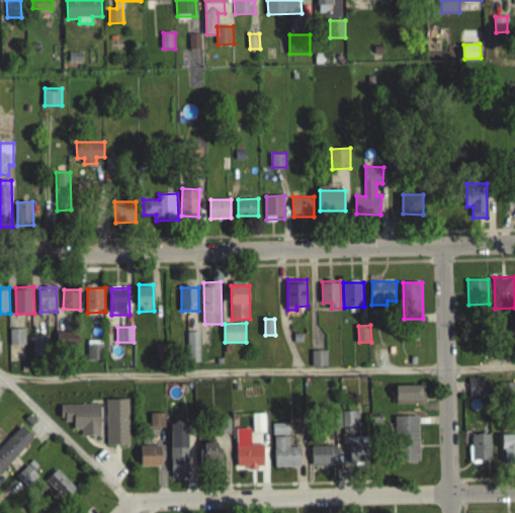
[(11,329),(12,345),(27,345),(26,329),(11,329)]
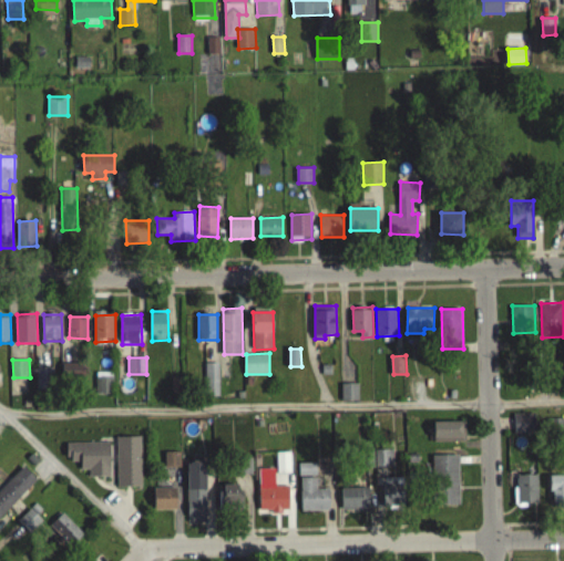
[(85,381),(85,363),(64,363),(64,381),(85,381)]
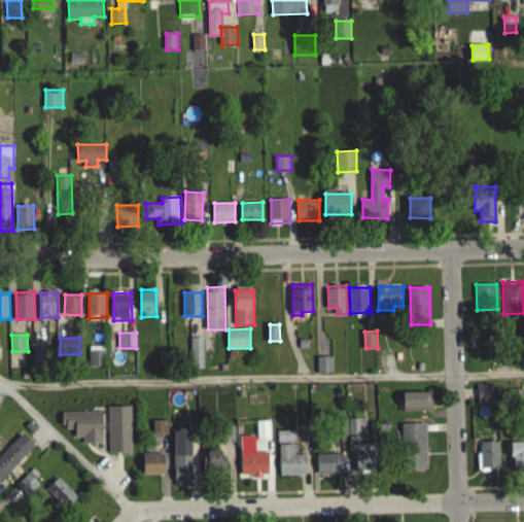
[(206,368),(205,338),(193,338),(194,369),(206,368)]
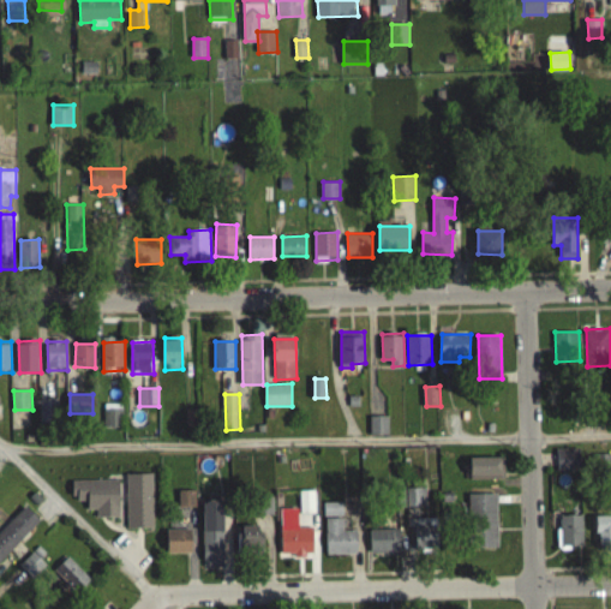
[(42,423),(60,423),(59,399),(42,399),(42,423)]
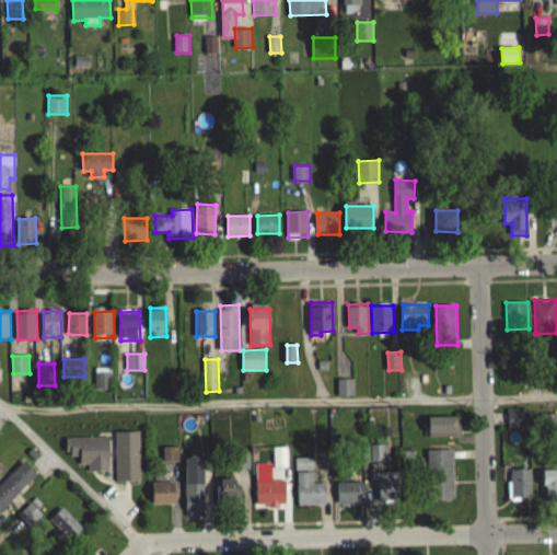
[(112,368),(96,368),(96,390),(113,389),(112,368)]
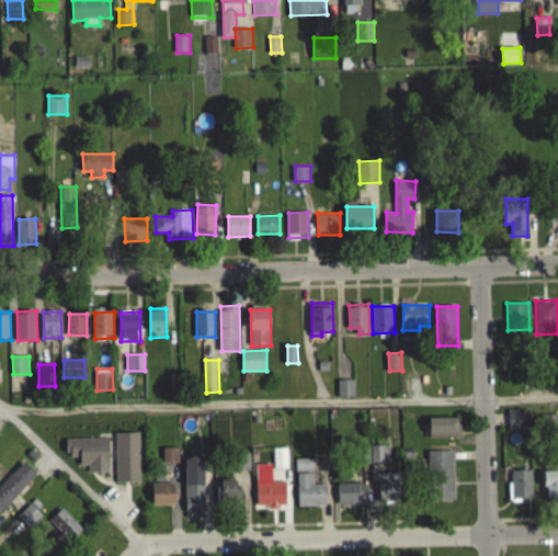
[(356,379),(340,381),(340,397),(357,397),(356,379)]
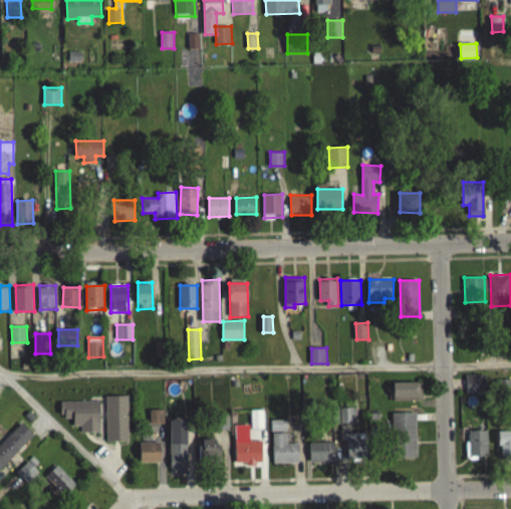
[(488,393),(487,374),(467,375),(468,394),(488,393)]
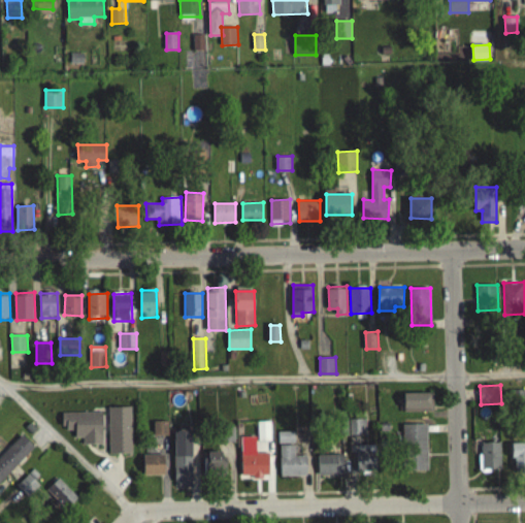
[(405,393),(405,412),(434,412),(434,392),(405,393)]
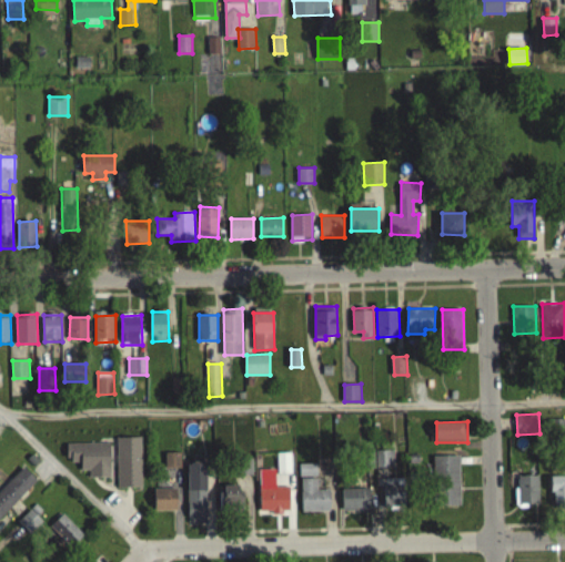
[(119,488),(144,487),(143,437),(118,437),(119,488)]
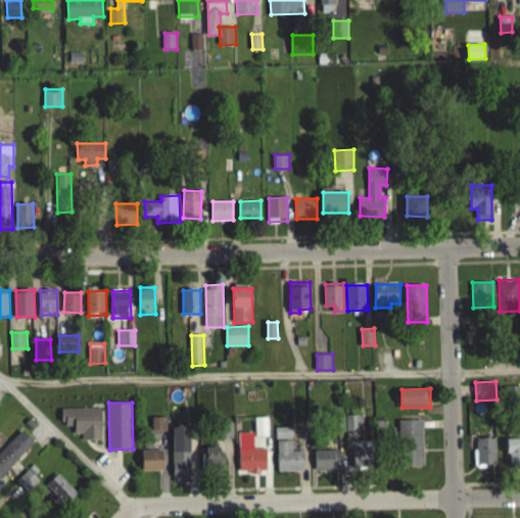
[(102,408),(64,409),(64,426),(77,426),(77,433),(84,433),(85,440),(103,439),(102,408)]
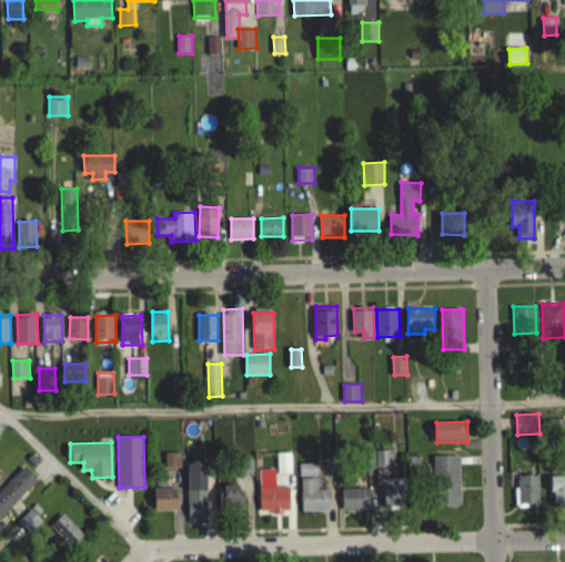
[(396,450),(367,451),(367,469),(396,468),(396,450)]
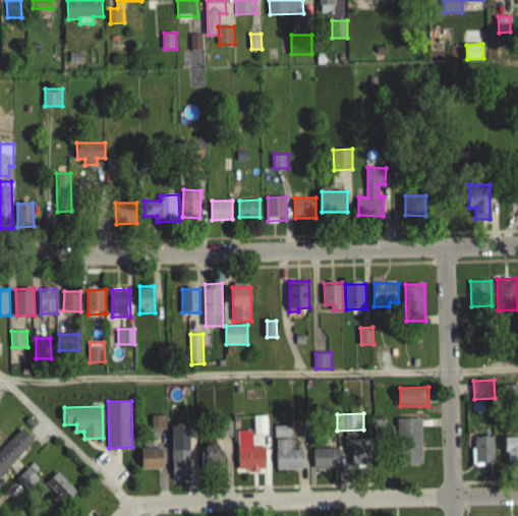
[(168,430),(168,415),(154,415),(154,430),(168,430)]
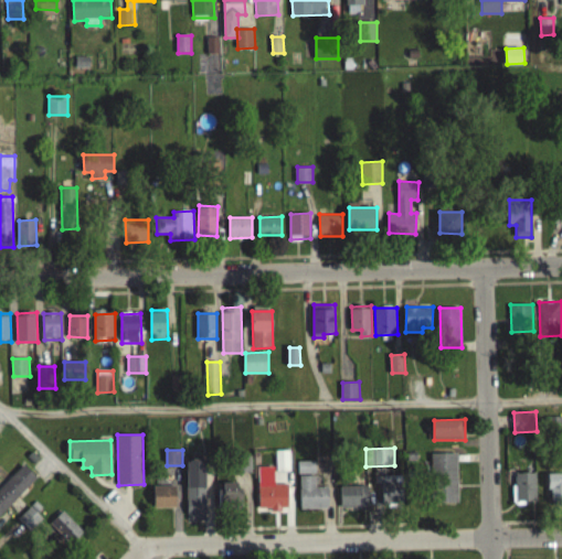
[(293,472),(293,450),(278,450),(278,472),(293,472)]
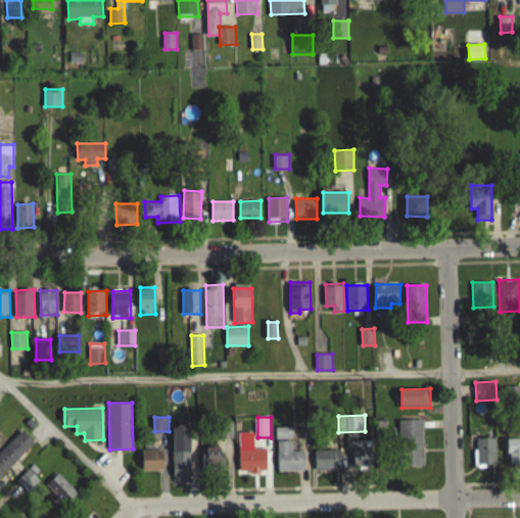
[(400,420),(402,466),(426,466),(425,419),(400,420)]
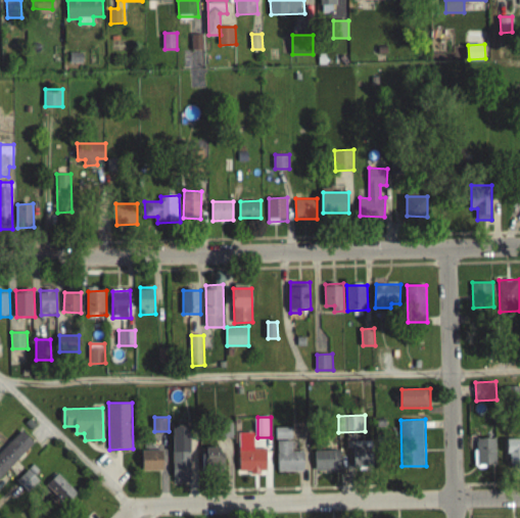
[(235,437),(234,422),(222,423),(223,438),(235,437)]
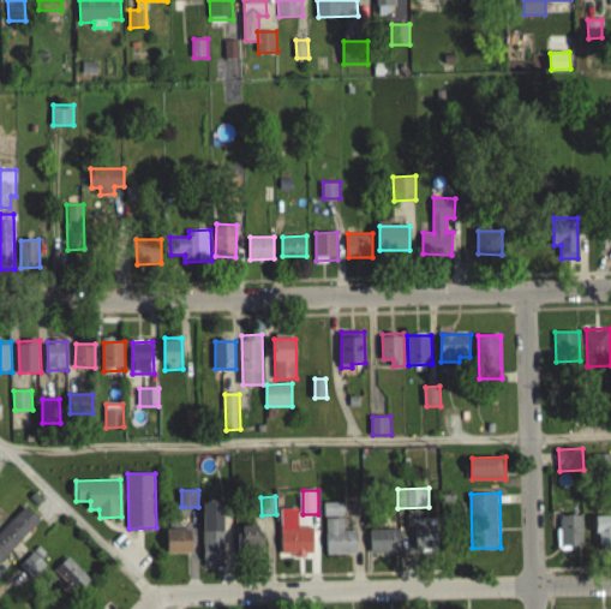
[(226,566),(225,502),(203,502),(205,567),(226,566)]
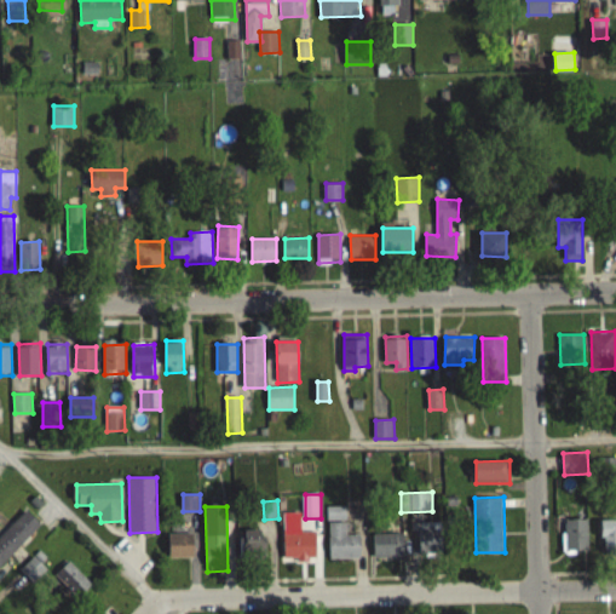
[(346,521),(346,506),(328,506),(328,521),(346,521)]
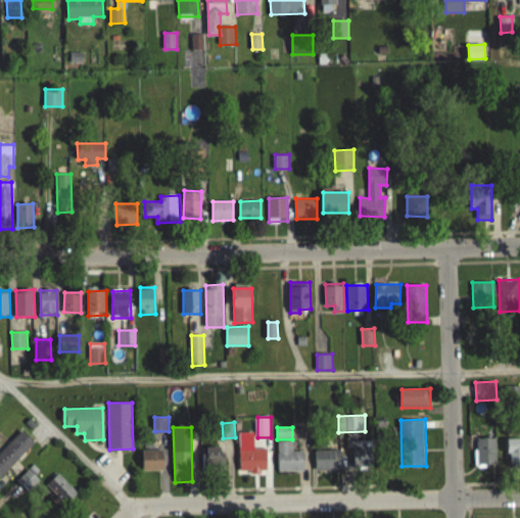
[(0,479),(36,442),(22,430),(0,454),(0,479)]
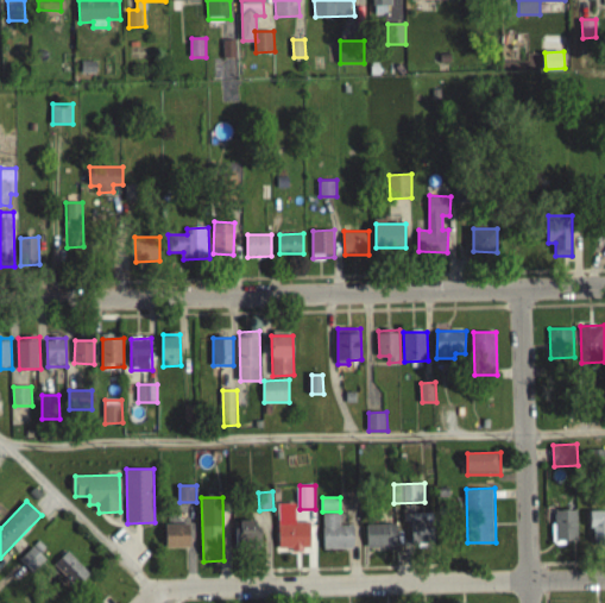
[(296,503),(279,503),(281,548),(295,548),(295,550),(312,550),(312,522),(297,522),(296,503)]
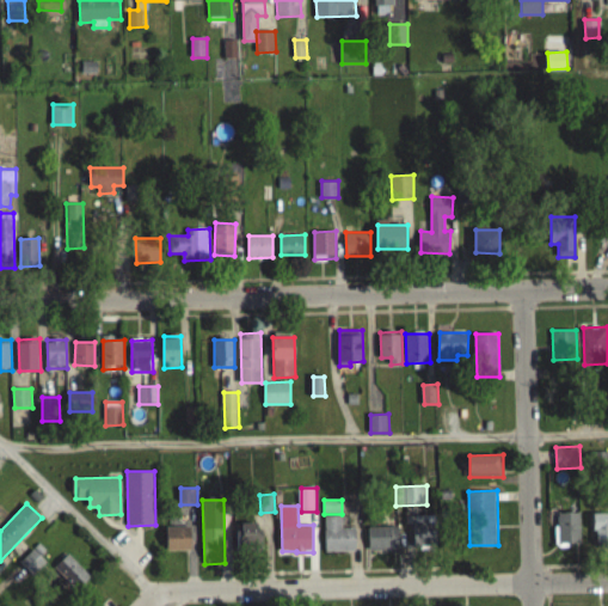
[(558,513),(559,545),(582,544),(581,512),(558,513)]
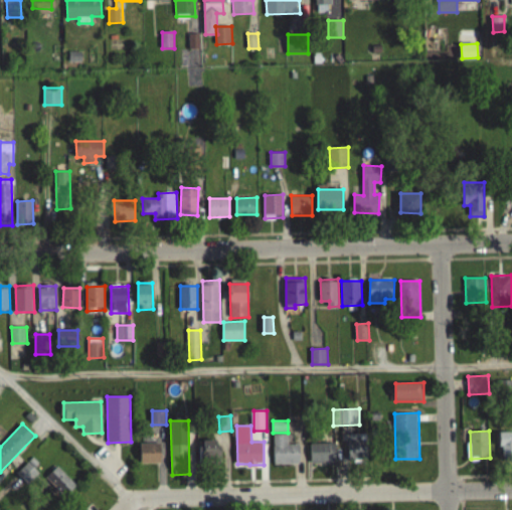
[(511,432),(501,433),(501,458),(511,457),(511,432)]
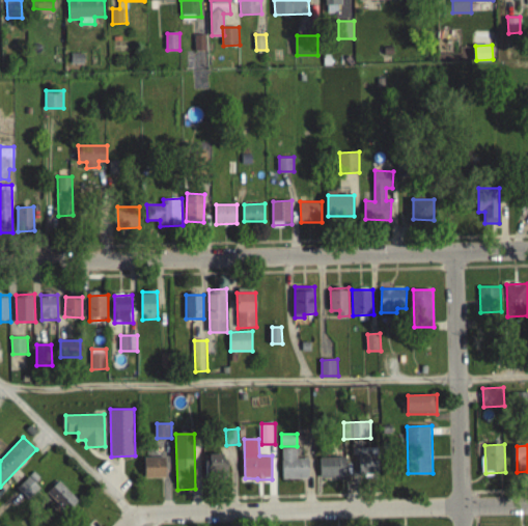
[(284,478),(310,478),(310,458),(298,458),(298,447),(283,447),(284,478)]
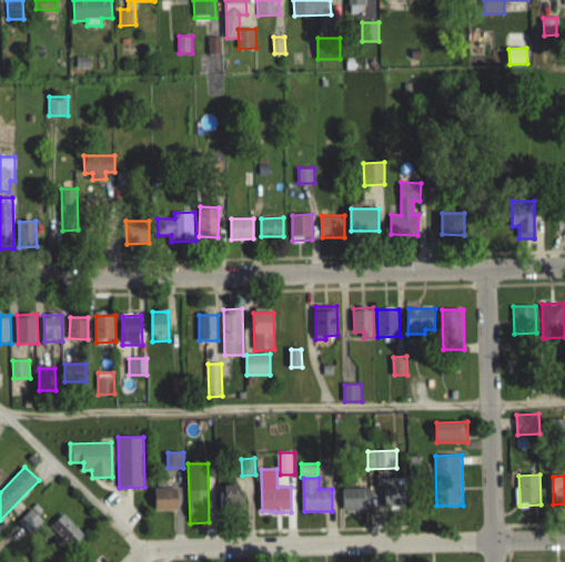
[(384,507),(407,506),(406,478),(383,479),(384,507)]
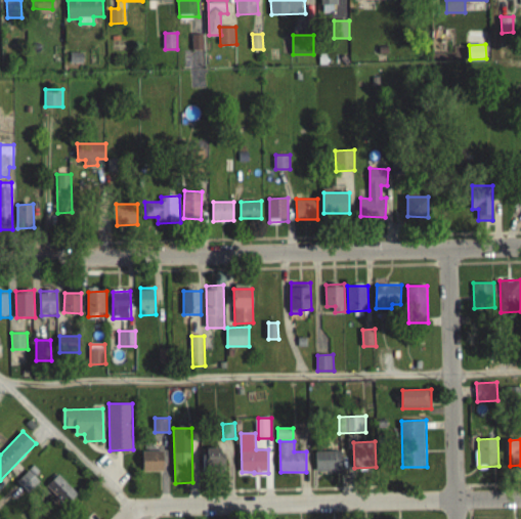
[(224,447),(204,448),(204,471),(225,470),(224,447)]
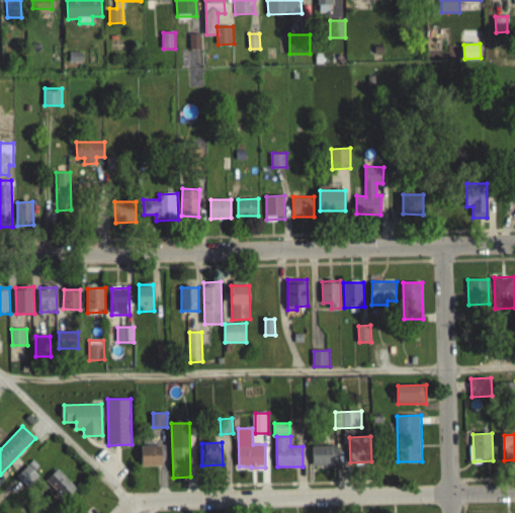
[(163,465),(162,445),(143,446),(143,465),(163,465)]
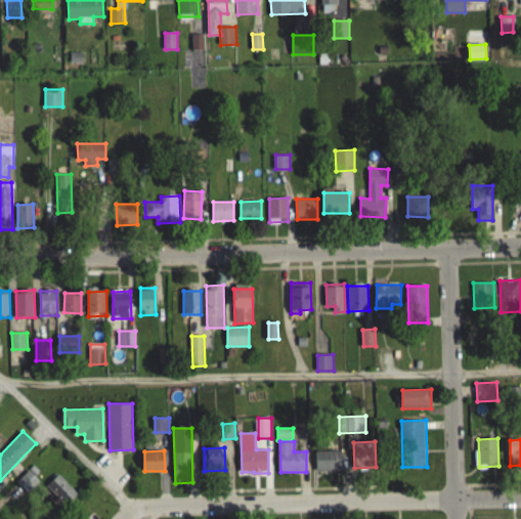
[(317,471),(343,471),(343,450),(317,450),(317,471)]
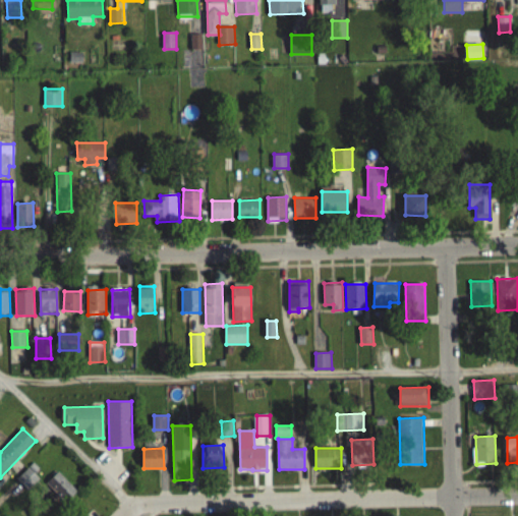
[(33,465),(18,478),(29,491),(44,476),(33,465)]
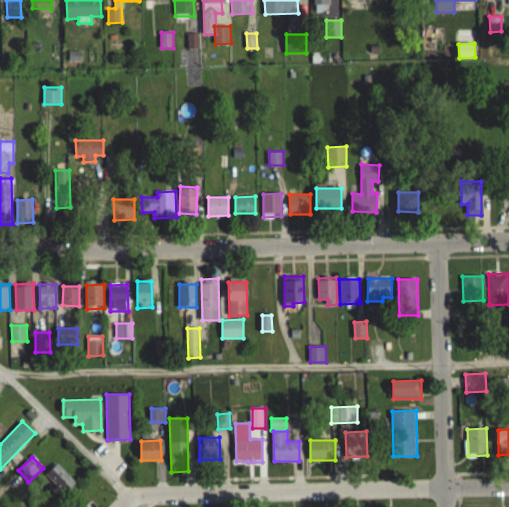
[(77,482),(59,463),(45,475),(64,495),(77,482)]
